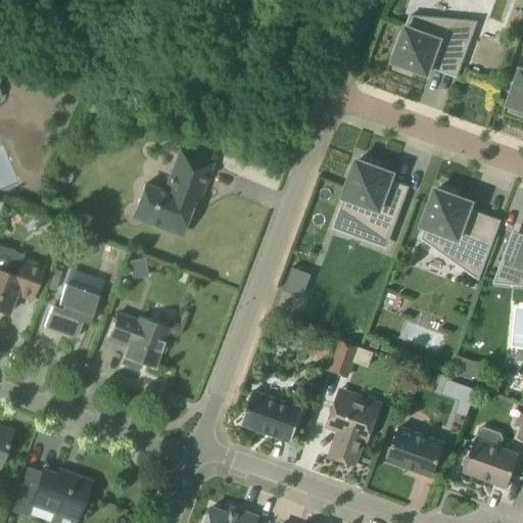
[(460,67),(475,24),(411,17),(405,36),(401,35),(395,53),(396,54),(393,61),(397,63),(395,68),(411,75),(413,68),(428,75),(434,58),(460,67)]
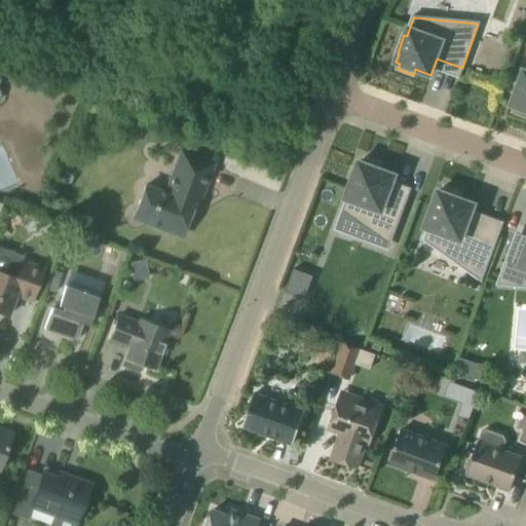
[(525,72),(524,72),(512,105),(516,106),(514,112),(525,116),(525,72)]
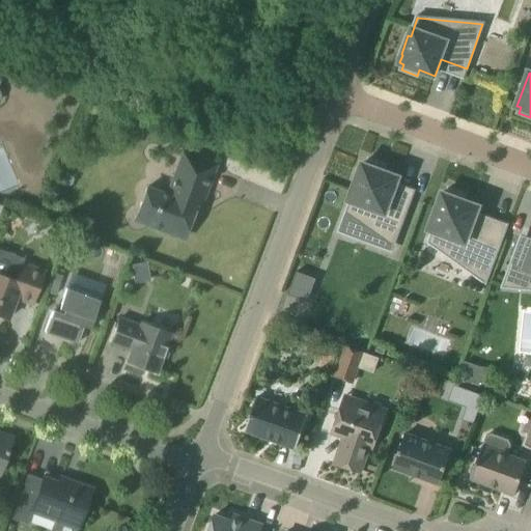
[(113,122),(117,113),(96,106),(92,115),(113,122)]
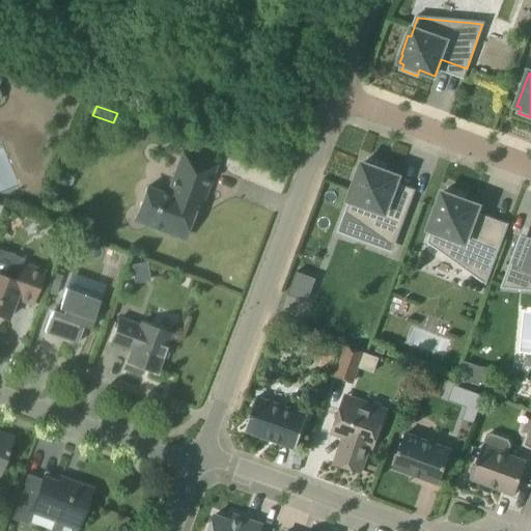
[(199,210),(216,165),(183,152),(166,196),(157,192),(144,225),(166,233),(168,238),(174,240),(178,238),(184,240),(195,208),(199,210)]
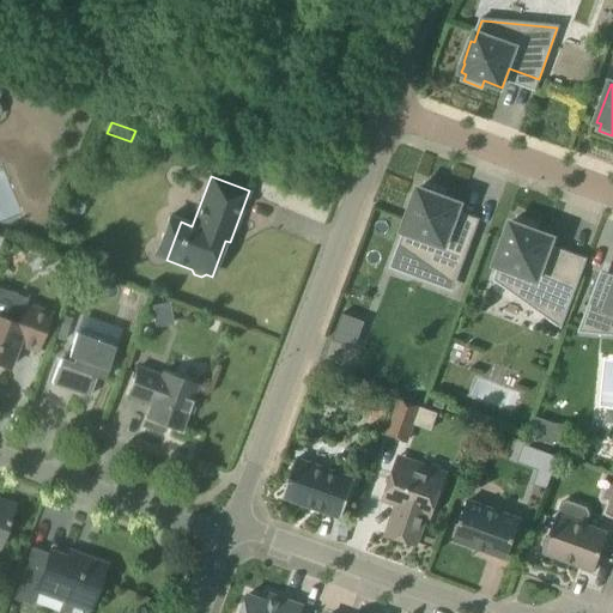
[(444,190),(428,184),(425,190),(419,188),(416,199),(413,198),(405,219),(407,220),(404,231),(405,231),(400,244),(456,281),(475,230),(455,222),(461,204),(442,198),(444,190)]
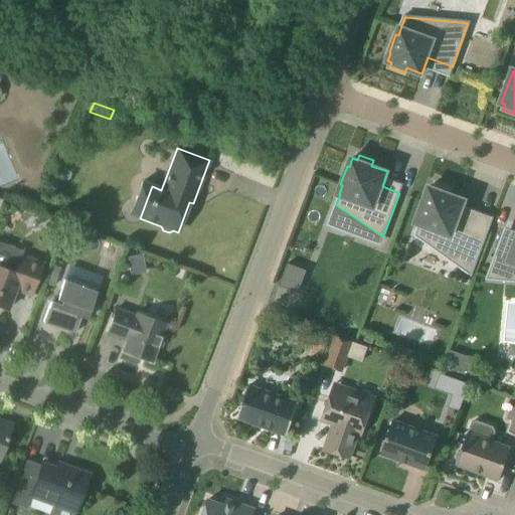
[(451,188),(437,183),(435,188),(430,186),(416,222),(419,223),(415,235),(471,275),(472,275),(490,226),(460,214),(465,200),(449,194),(451,188)]
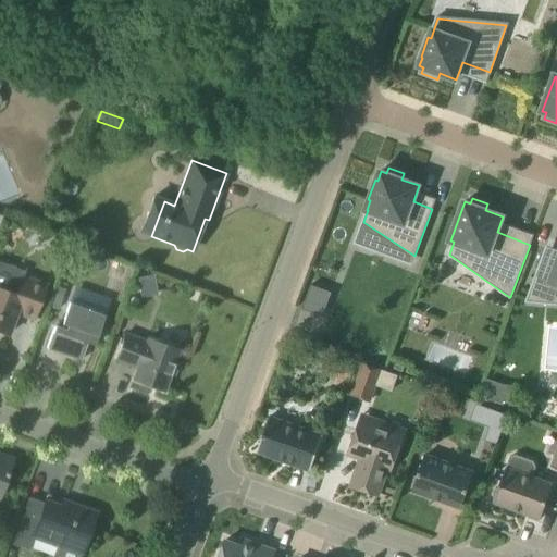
[(46,246),(46,249),(46,251),(47,254),(49,256),(50,257),(52,258),(54,259),(58,258),(60,257),(62,256),(63,254),(64,251),(64,249),(64,247),(63,245),(62,243),(60,240),(58,239),(54,239),(52,239),(50,240),(49,242),(47,244),(46,246)]
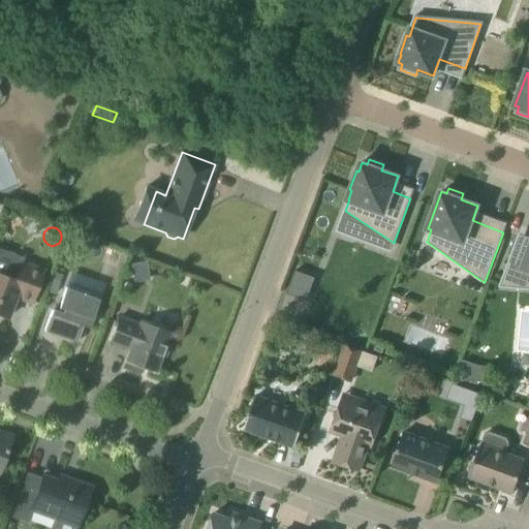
[(528,247),(517,243),(505,274),(502,281),(500,286),(528,288),(528,247)]
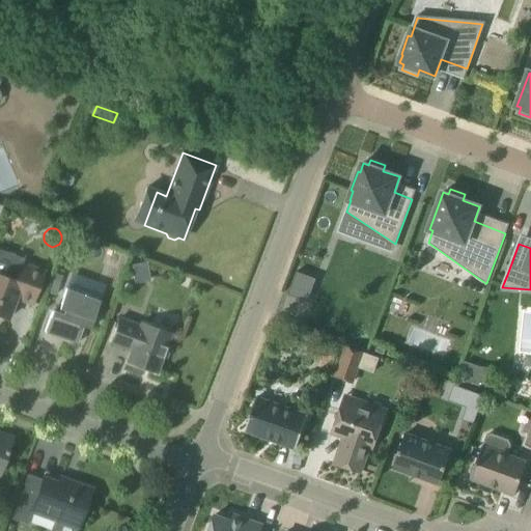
[(146,262),(131,266),(135,283),(149,280),(146,262)]
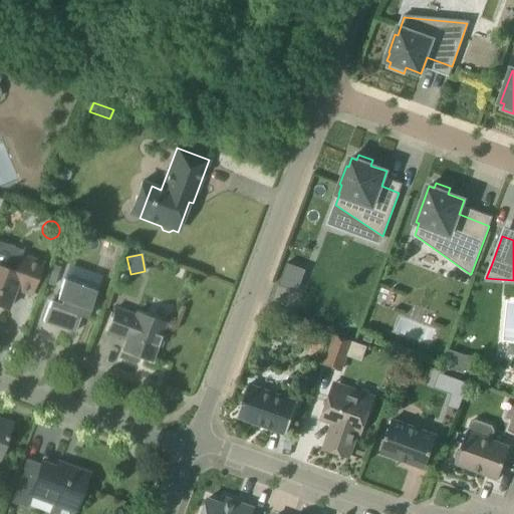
[(30,295),(42,263),(20,255),(13,272),(0,266),(0,301),(4,303),(3,306),(8,308),(15,289),(30,295)]
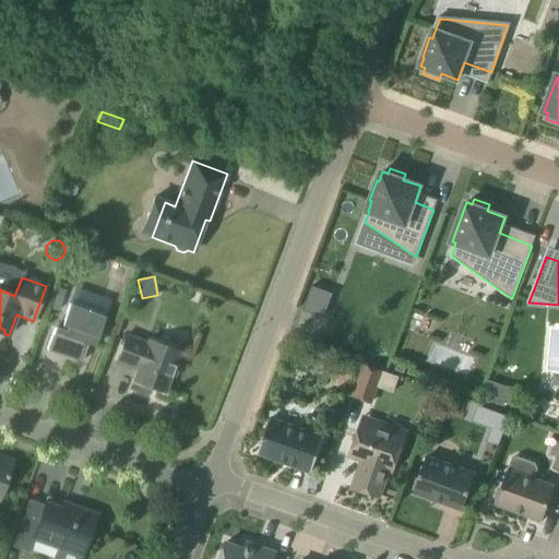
[(324,319),(333,294),(312,286),(304,311),(324,319)]
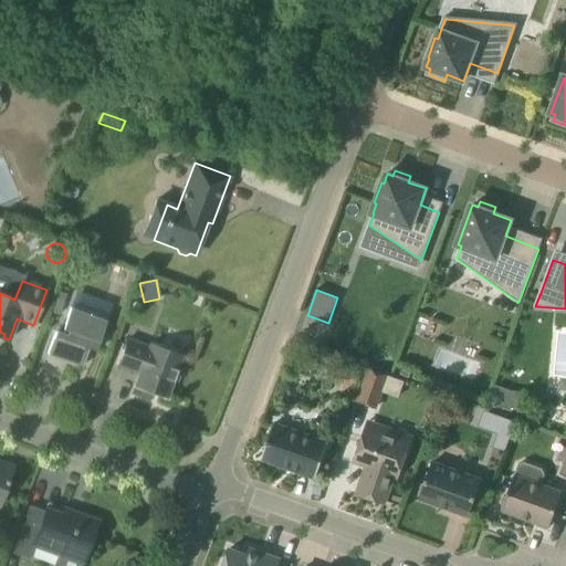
[(95,350),(106,321),(70,307),(61,333),(55,331),(46,354),(82,366),(88,348),(95,350)]
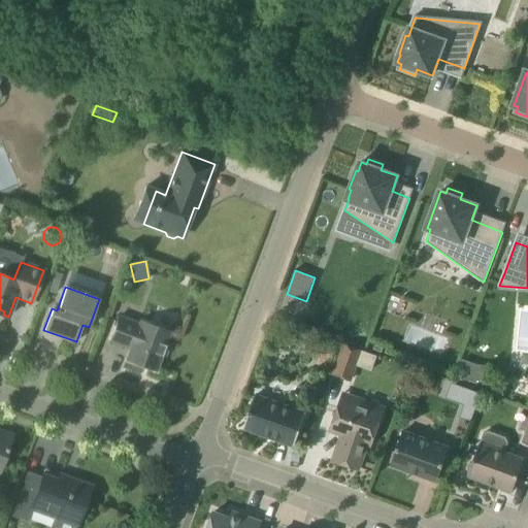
[(138,324),(119,317),(109,342),(124,348),(125,342),(131,344),(125,360),(156,371),(162,356),(165,357),(168,347),(165,345),(170,332),(139,321),(138,324)]
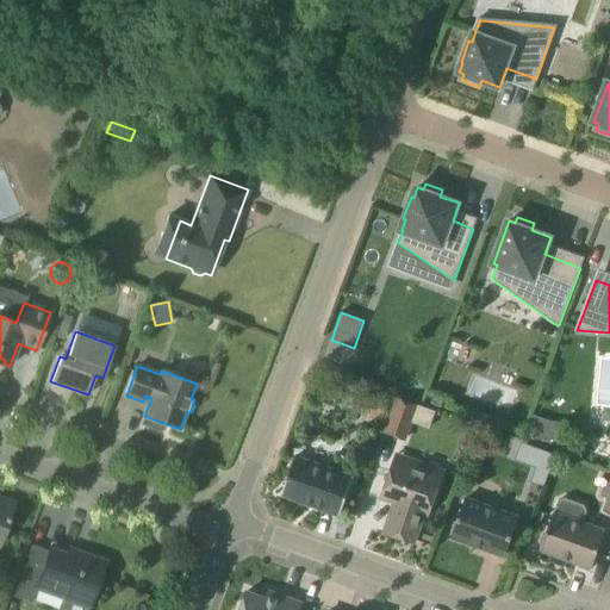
[(374,393),(356,405),(369,423),(386,411),(374,393)]
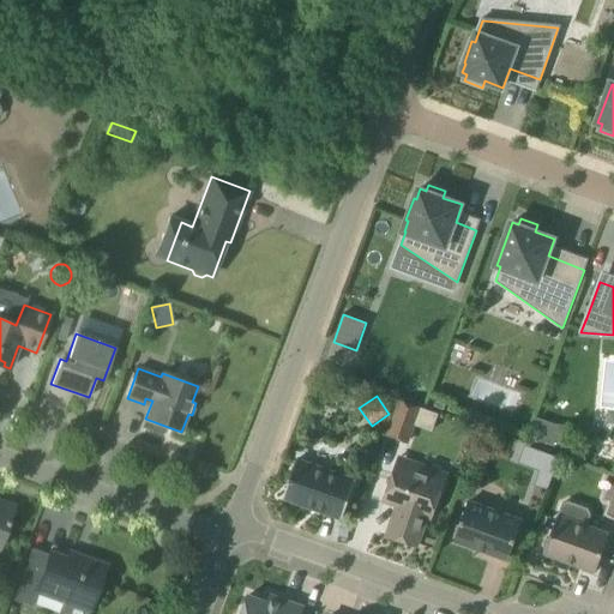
[(399,401),(387,437),(409,444),(415,426),(421,408),(399,401)]
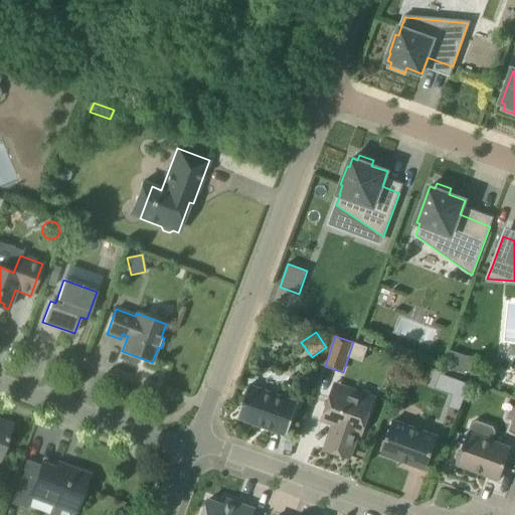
[(468,357),(453,351),(447,367),(464,373),(464,371),(468,357)]
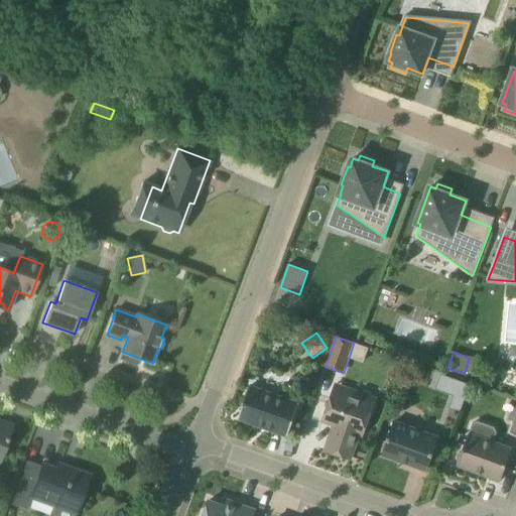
[(288,436),(300,404),(250,386),(239,419),(288,436)]
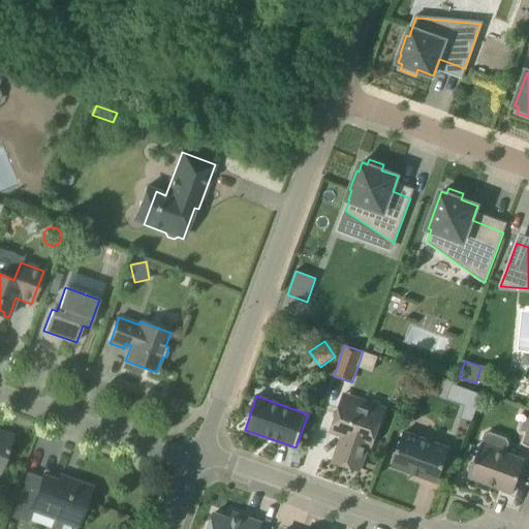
[(373,446),(384,415),(342,400),(331,431),(346,437),(344,443),(341,442),(334,462),(360,471),(369,444),(373,446)]
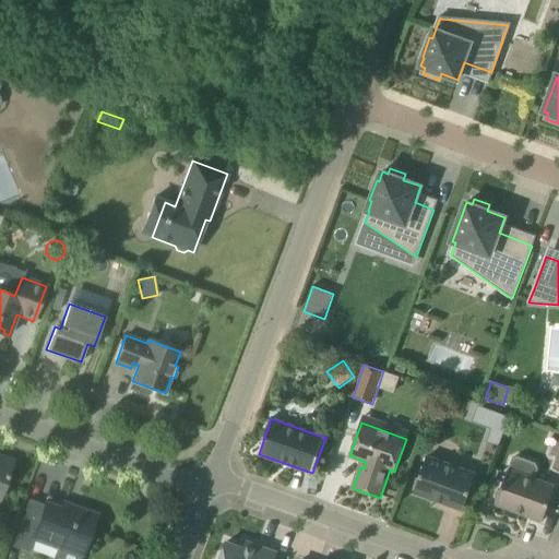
[(0,496),(12,462),(0,456),(0,496)]
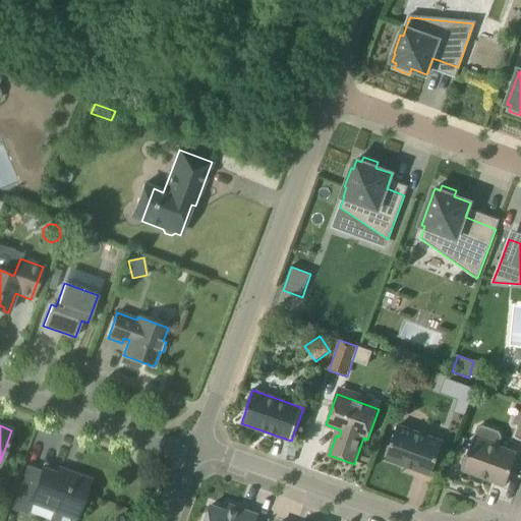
[(431,475),(444,443),(398,425),(386,459),(431,475)]
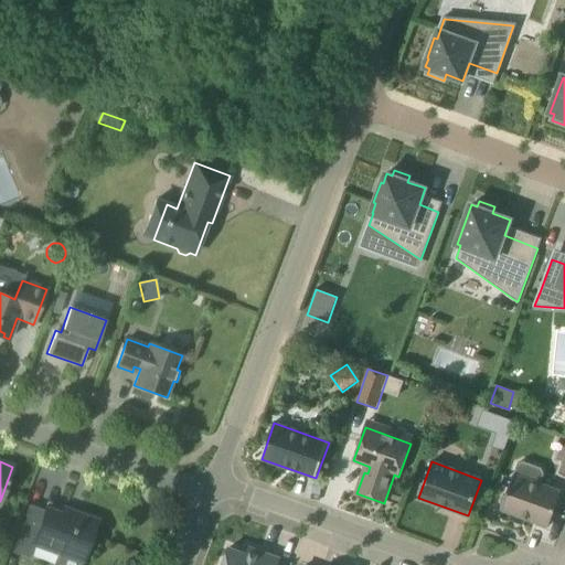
[(548,526),(562,492),(541,484),(545,475),(542,468),(523,461),(518,464),(505,497),(502,499),(501,503),(502,507),(501,510),(548,526)]
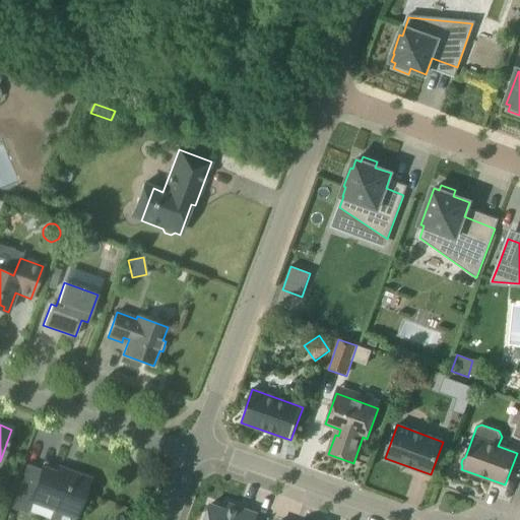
[(78,512),(89,479),(68,471),(66,476),(42,468),(41,470),(25,465),(10,506),(25,512),(29,501),(58,511),(60,506),(78,512)]
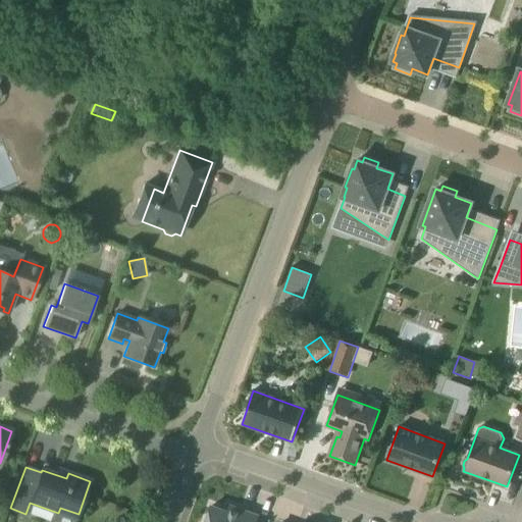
[(239,516),(212,506),(206,521),(256,521),(258,516),(241,510),(239,516)]
